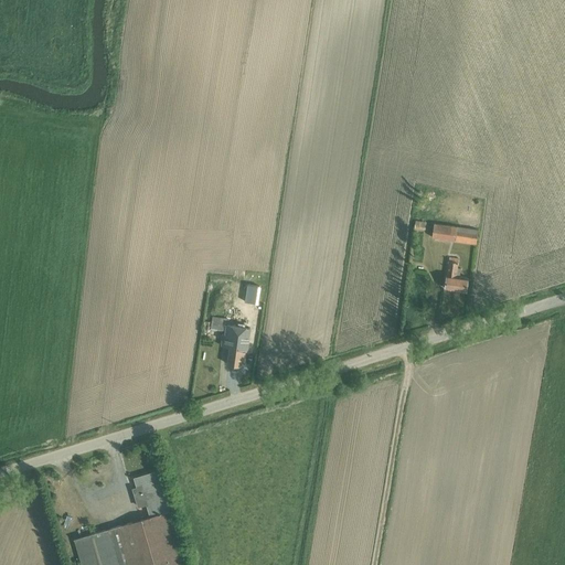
[(426,222),(416,221),(415,228),(425,230),(426,222)]
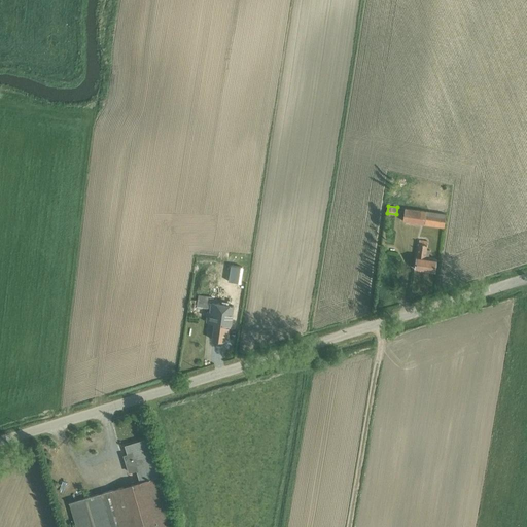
[(445,226),(446,214),(405,208),(402,221),(445,226)]
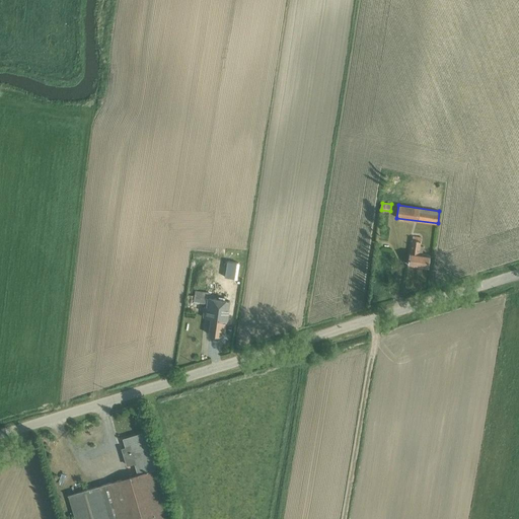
[(400,245),(410,245),(410,236),(400,236),(400,245)]
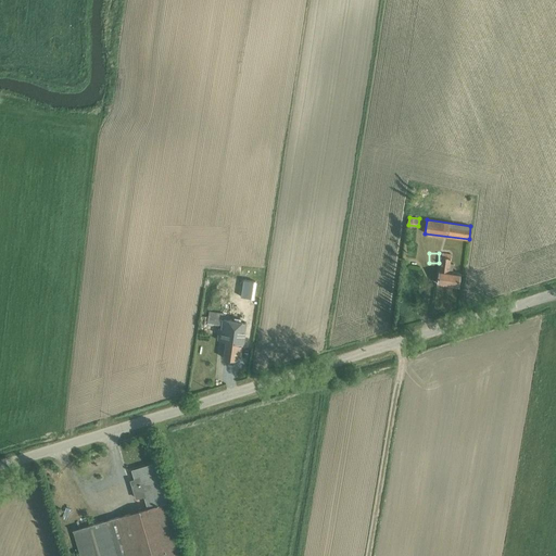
[(452,254),(443,253),(439,283),(458,286),(460,273),(453,272),(454,264),(451,263),(452,254)]
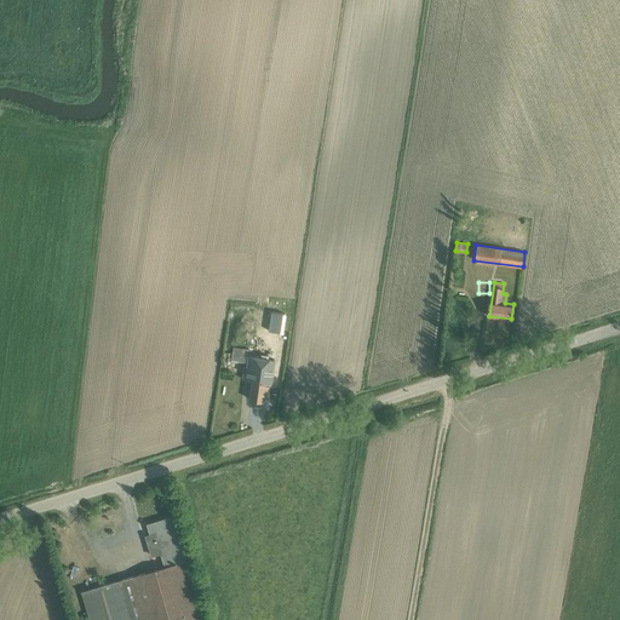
[(250,363),(252,349),(234,346),(233,352),(230,352),(224,352),(223,365),(228,365),(229,360),(250,363)]
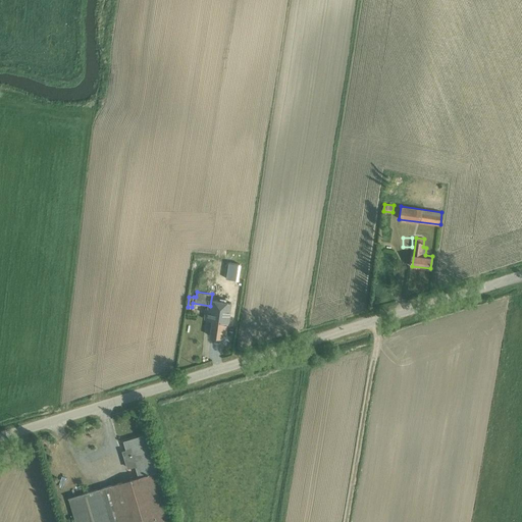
[(213,318),(211,335),(222,337),(223,332),(226,333),(229,309),(218,307),(217,319),(213,318)]
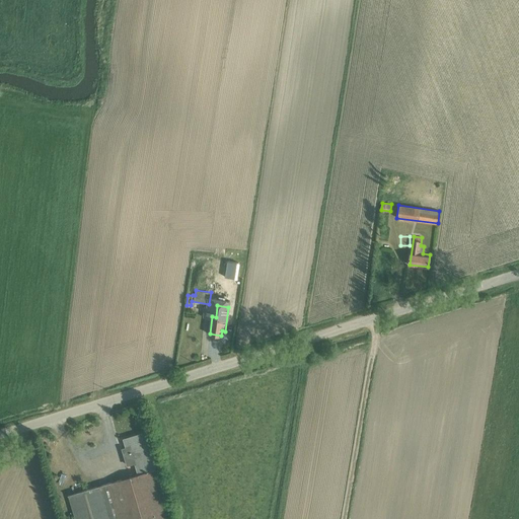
[(138,474),(156,469),(145,432),(124,438),(126,447),(122,448),(127,465),(135,463),(138,474)]
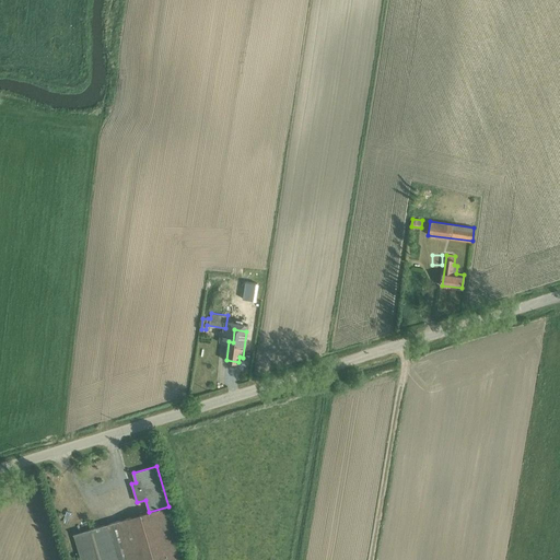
[(168,506),(149,512),(73,535),(81,559),(172,559),(184,557),(168,506)]
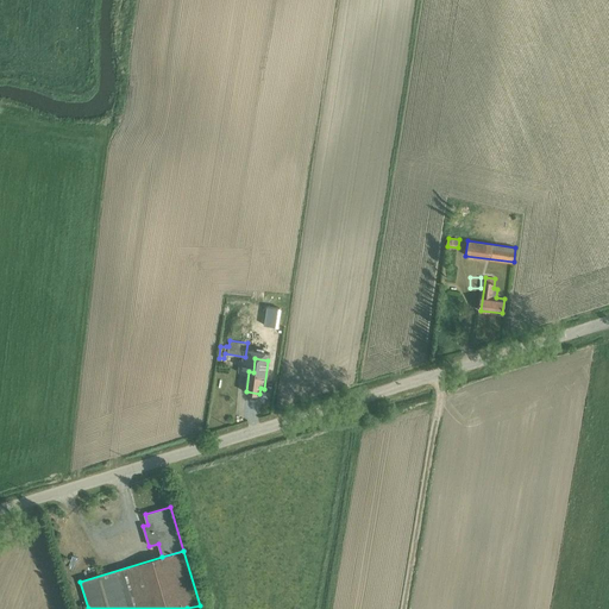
All buildings are outlined.
